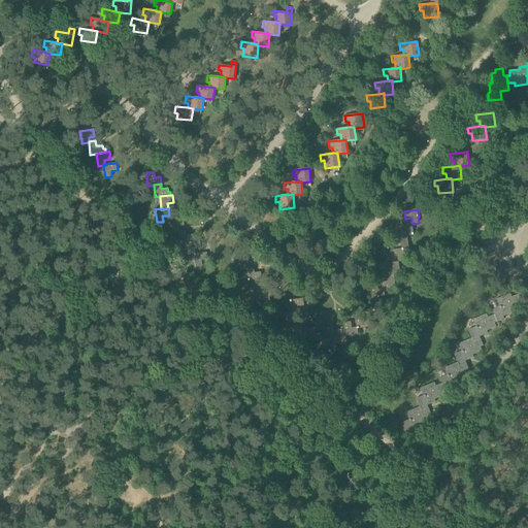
[(172,233),(178,232),(178,230),(178,227),(184,226),(183,219),(169,220),(170,228),(171,228),(172,233)]
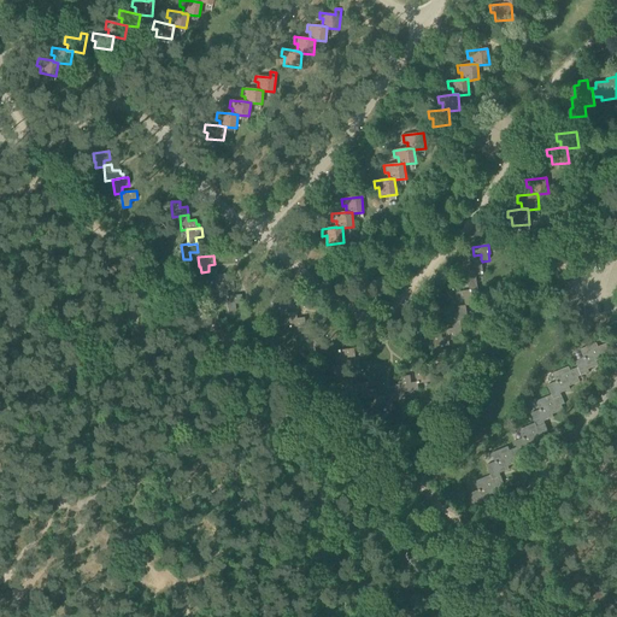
[(465,272),(465,276),(476,275),(483,275),(482,262),(481,259),(474,260),(475,266),(468,268),(468,272),(465,272)]
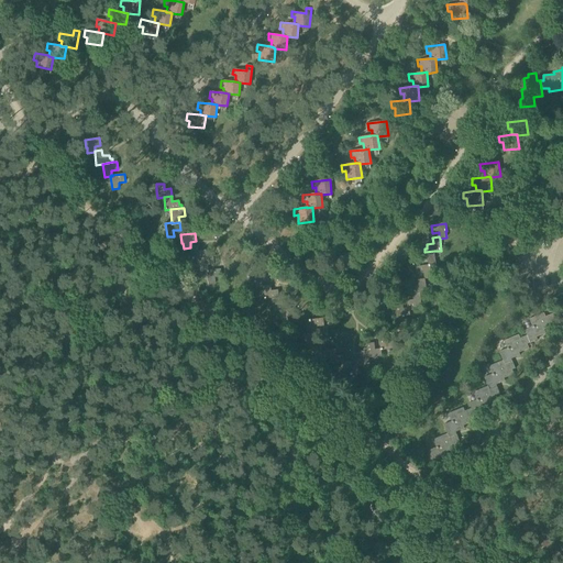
[(191,260),(199,258),(208,257),(208,254),(206,254),(205,250),(198,251),(198,245),(190,245),(190,247),(191,260)]
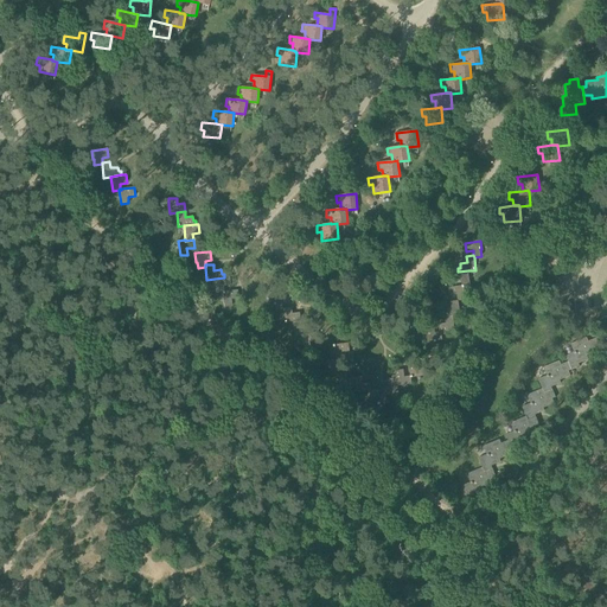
[(468,270),(458,272),(453,273),(454,281),(461,280),(462,286),(465,286),(471,285),(468,270)]
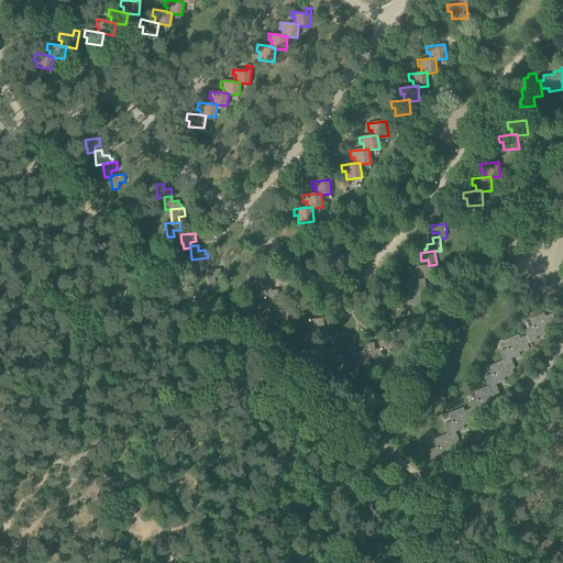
[(212,256),(208,257),(199,258),(200,272),(206,272),(206,271),(208,271),(207,265),(213,264),(212,256)]
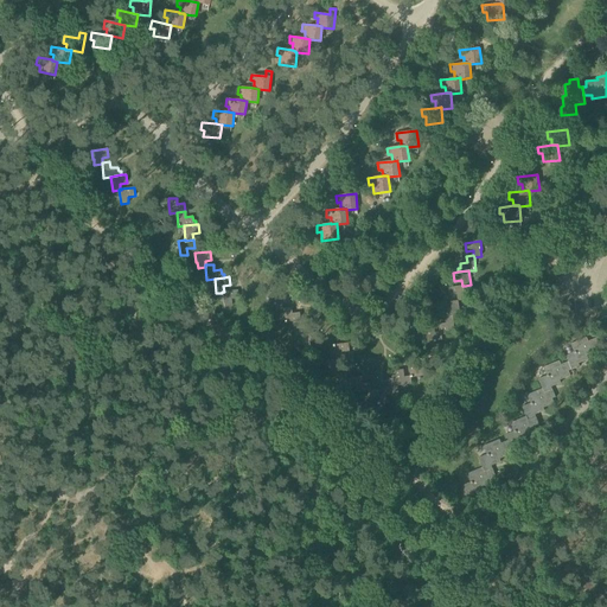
[(462,286),(449,287),(451,296),(458,295),(458,300),(458,301),(459,301),(466,300),(465,286),(462,286)]
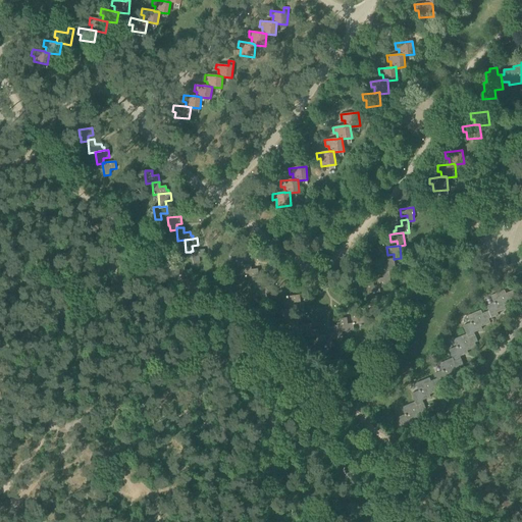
[(193,251),(191,251),(191,252),(193,264),(200,263),(199,257),(205,257),(204,249),(193,251)]
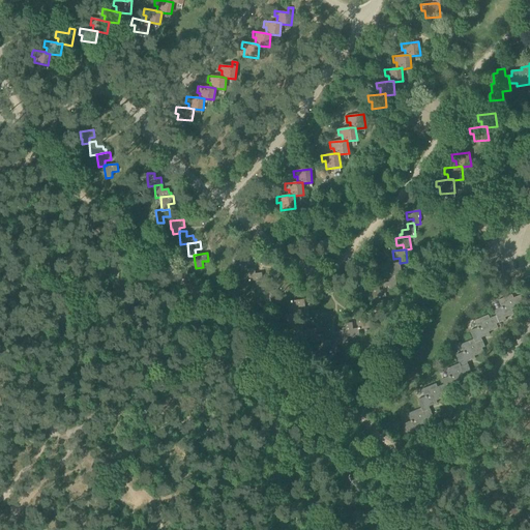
[(253,257),(239,259),(240,266),(241,266),(242,271),(248,270),(248,269),(248,265),(254,264),(253,257)]
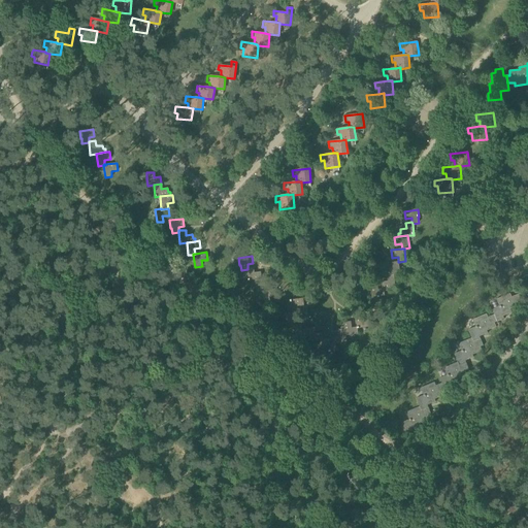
[(387,269),(388,275),(394,275),(401,274),(399,262),(392,262),(393,268),(387,269)]
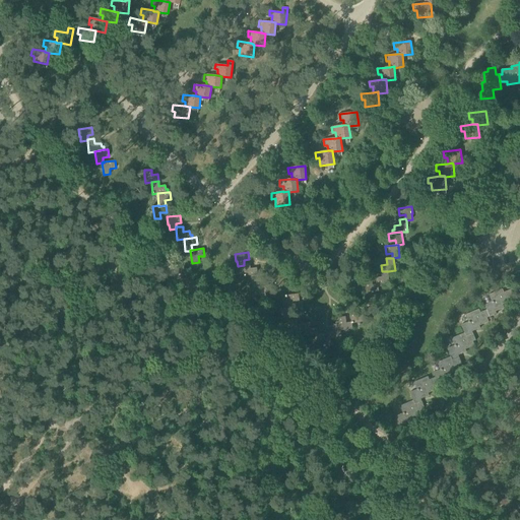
[(245,277),(252,276),(252,275),(260,274),(260,271),(258,271),(257,267),(251,268),(250,263),(244,264),(244,265),(245,277)]
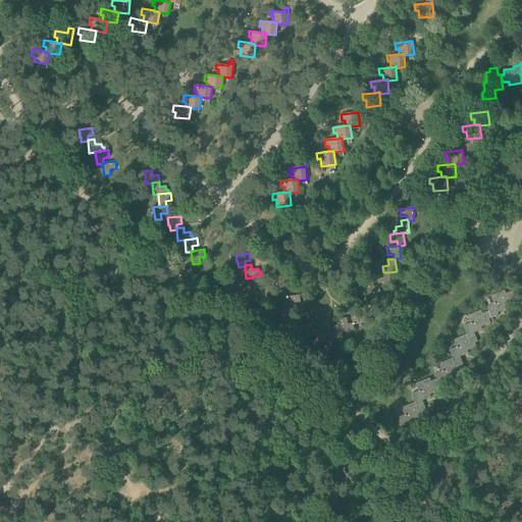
[(377,278),(378,285),(380,285),(380,288),(383,288),(383,285),(392,284),(389,272),(383,272),(383,278),(377,278)]
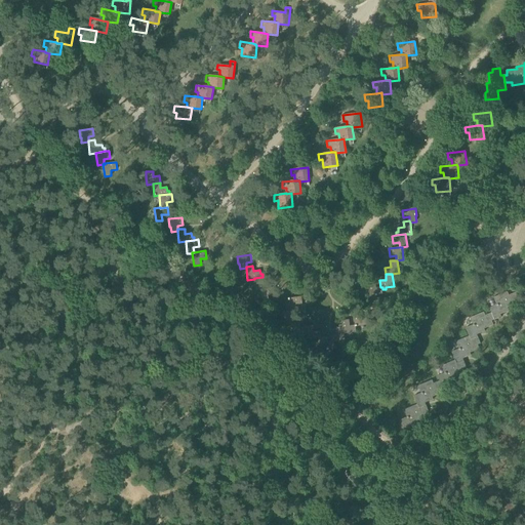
[(263,277),(254,278),(254,279),(255,291),(260,290),(263,289),(261,284),(268,284),(267,276),(263,277)]
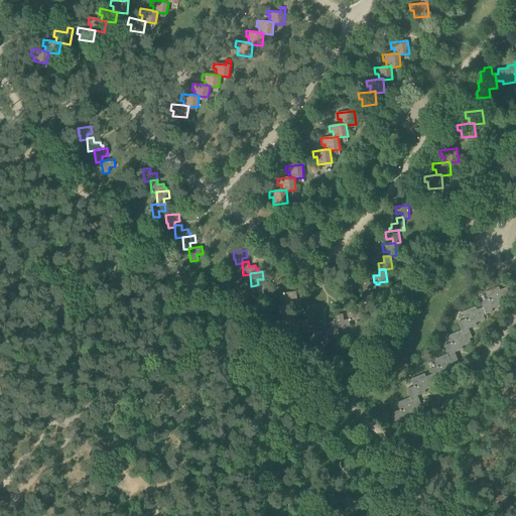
[(351,287),(363,285),(363,278),(357,279),(357,273),(349,274),(351,287)]
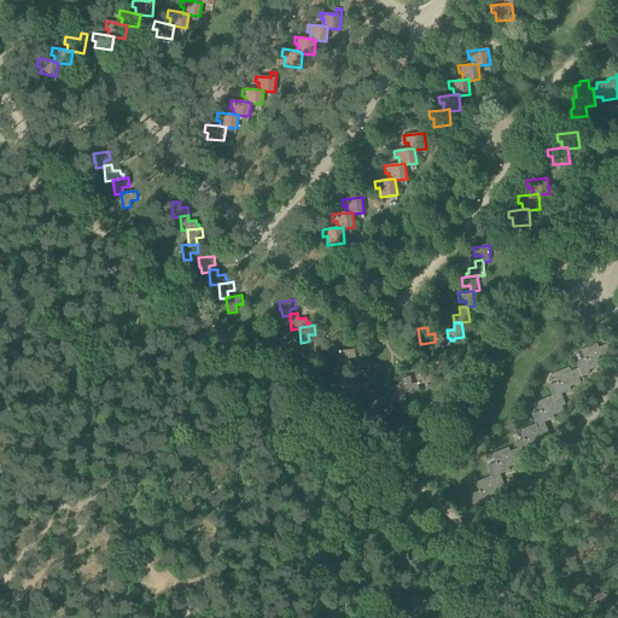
[(443,332),(435,333),(435,342),(436,349),(444,348),(444,347),(450,347),(450,340),(450,338),(448,338),(443,339),(443,332)]
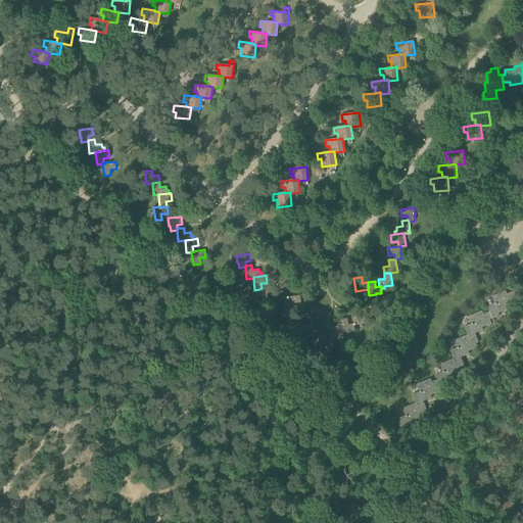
[(262,288),(259,289),(262,301),(269,300),(268,295),(274,294),(273,287),(262,288)]
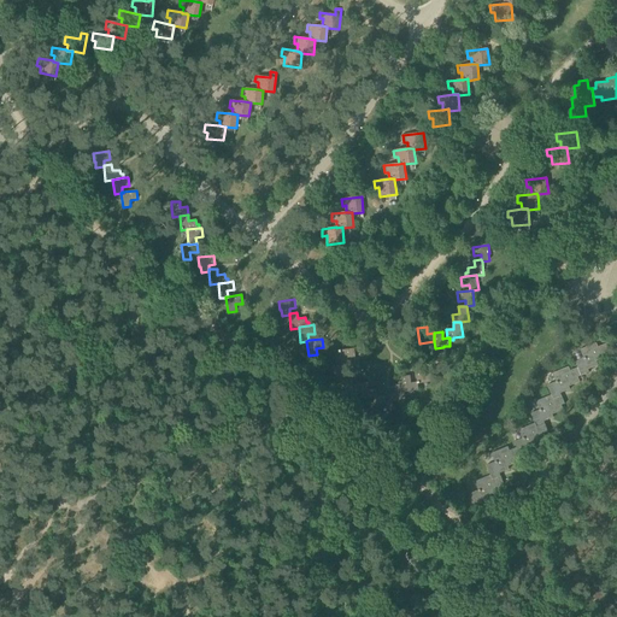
[(579,368),(582,376),(589,372),(588,370),(599,365),(598,363),(609,358),(606,353),(610,352),(606,344),(599,347),(597,342),(581,350),(585,358),(576,362),(579,368)]
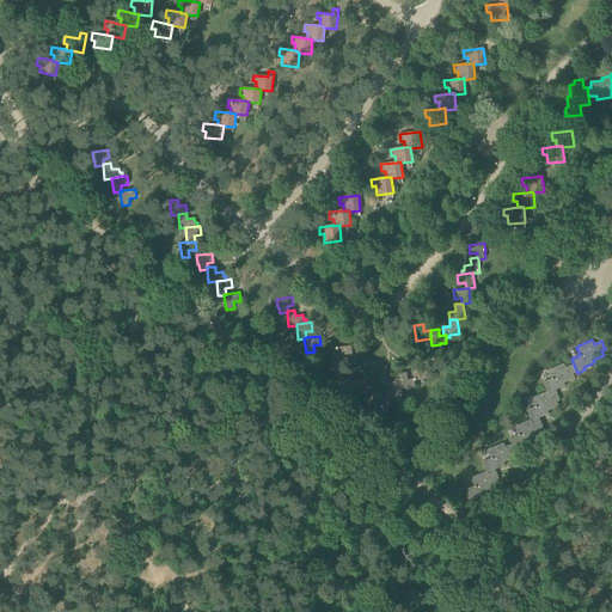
[(338,362),(347,361),(346,355),(353,354),(352,346),(336,348),(338,362)]
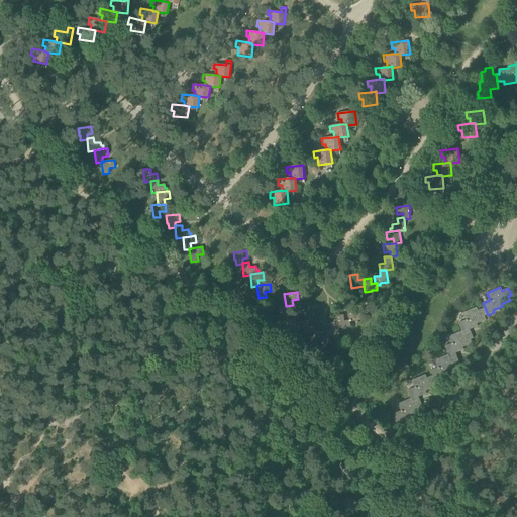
[(286,306),(280,307),(281,314),(282,314),(283,319),(287,319),(289,318),(289,317),(289,313),(294,312),(293,305),(286,306)]
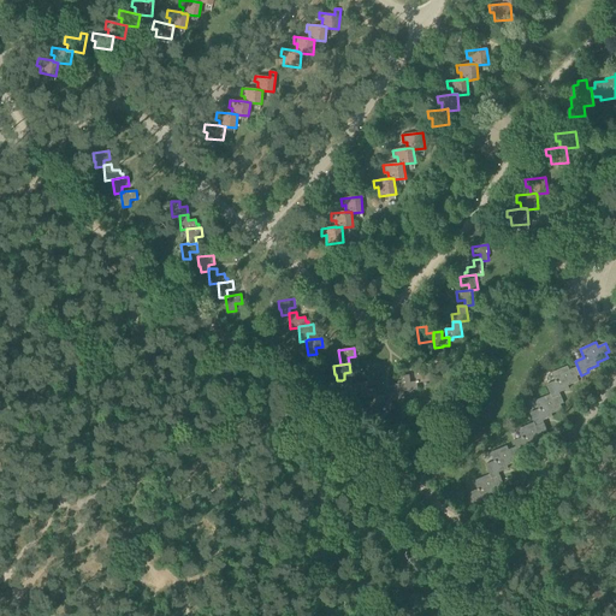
[(554,398),(561,396),(560,392),(570,389),(569,386),(580,381),(578,377),(581,375),(578,367),(570,371),(568,366),(552,373),(556,381),(548,385),(551,395),(554,398)]
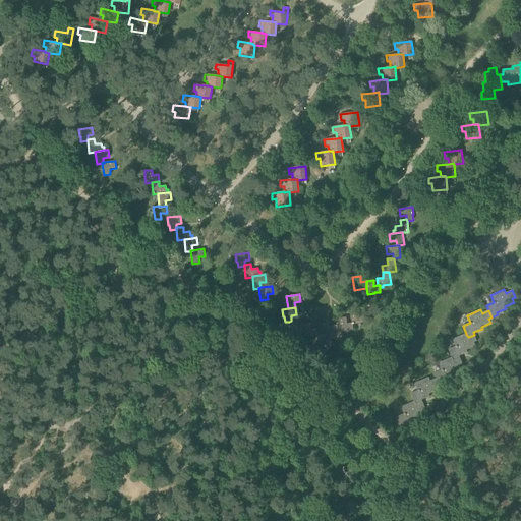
[(353,323),(353,325),(365,323),(364,315),(359,316),(358,310),(351,311),(352,323),(353,323)]
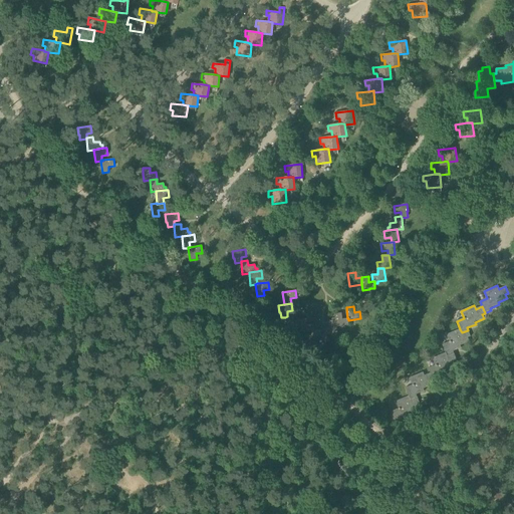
[(342,313),(334,314),(335,318),(336,326),(337,326),(349,325),(348,320),(348,318),(347,318),(342,319),(342,313)]
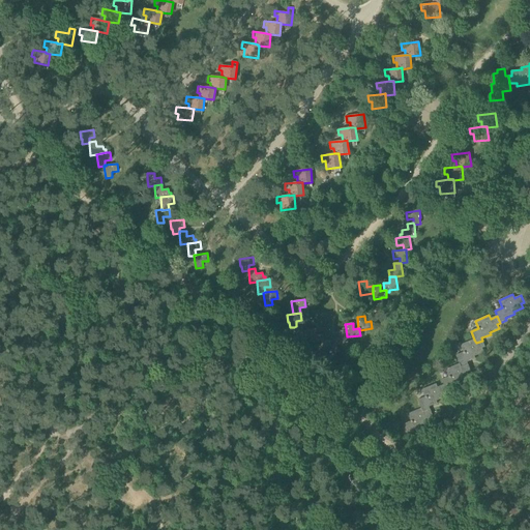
[(296,326),(294,327),(294,330),(296,330),(297,339),(310,336),(311,336),(310,329),(304,330),(303,324),(296,325),(296,326)]
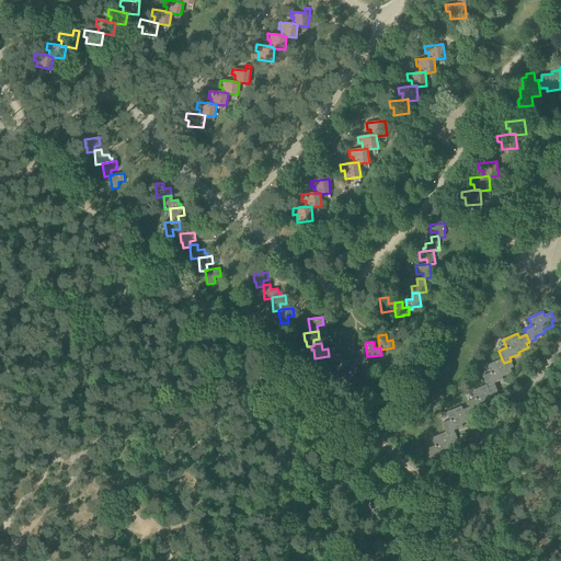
[(335,347),(328,348),(329,356),(328,356),(329,363),(342,362),(343,362),(342,361),(343,361),(342,354),(336,355),(335,347)]
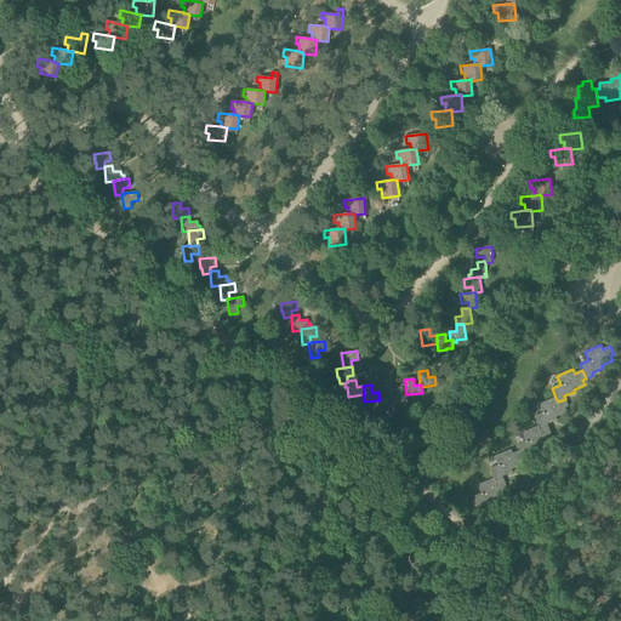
[(392,397),(393,404),(394,404),(409,403),(406,394),(405,385),(402,385),(402,387),(398,388),(398,396),(392,397)]
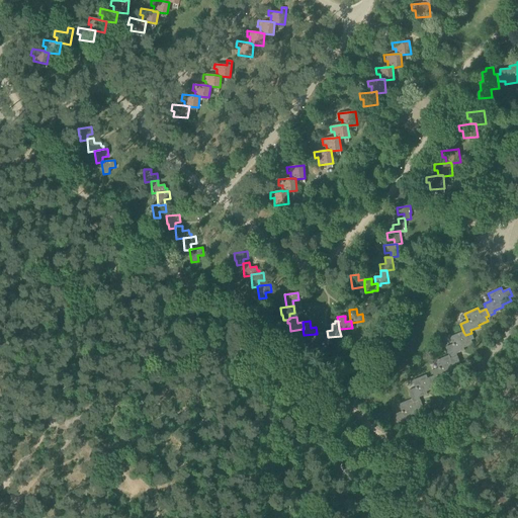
[(330,343),(329,337),(328,337),(324,337),(323,332),(316,333),(317,334),(316,334),(318,346),(325,345),(325,344),(330,343)]
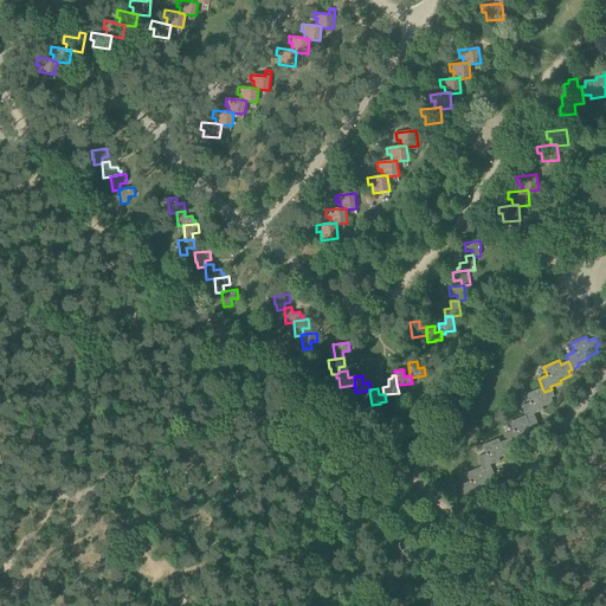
[(528,420),(535,417),(535,414),(545,410),(543,407),(554,403),(552,398),(555,397),(552,389),(545,392),(542,388),(527,394),(530,403),(522,406),(526,416),(528,420)]
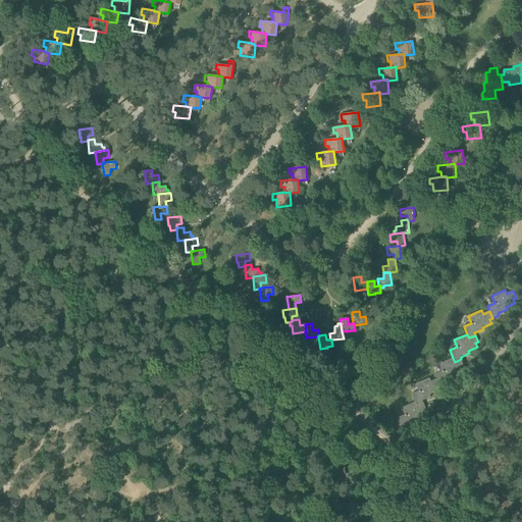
[(464,366),(461,359),(455,362),(453,358),(439,364),(442,371),(435,374),(437,379),(440,385),(448,383),(447,380),(455,377),(454,375),(463,371),(461,367),(464,366)]
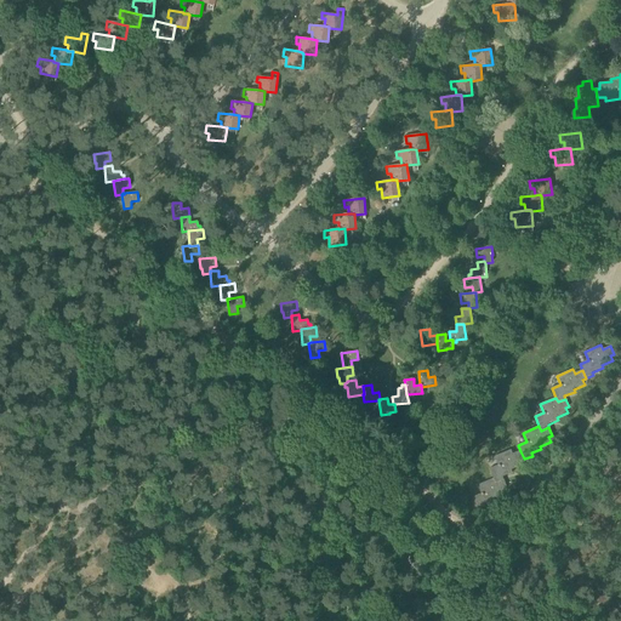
[(490,468),(494,478),(496,483),(505,479),(503,477),(513,473),(512,469),(523,465),(520,460),(524,459),(520,451),(513,454),(512,450),(495,456),(499,465),(490,468)]
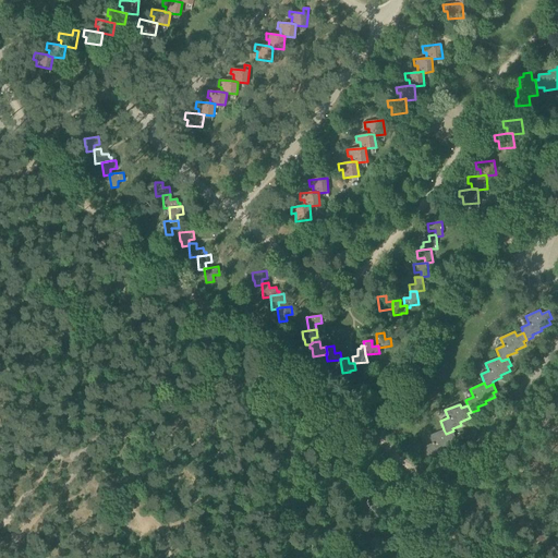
[(446,434),(444,429),(429,436),(433,444),(425,447),(431,460),(438,457),(437,453),(446,450),(445,448),(455,444),(453,439),(456,438),(453,431),(446,434)]
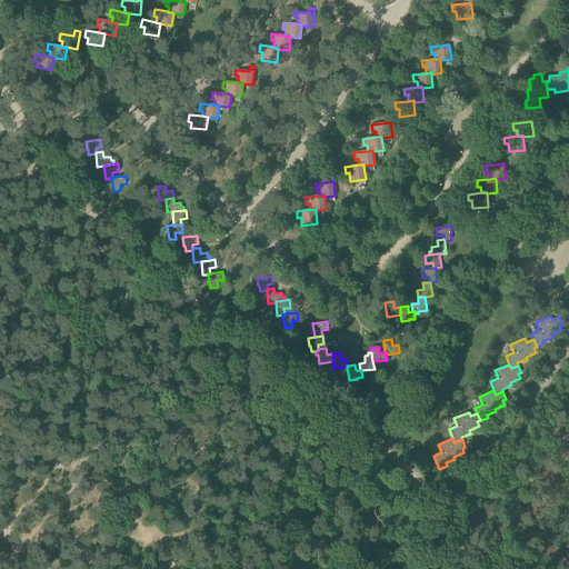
All buildings are outlined.
